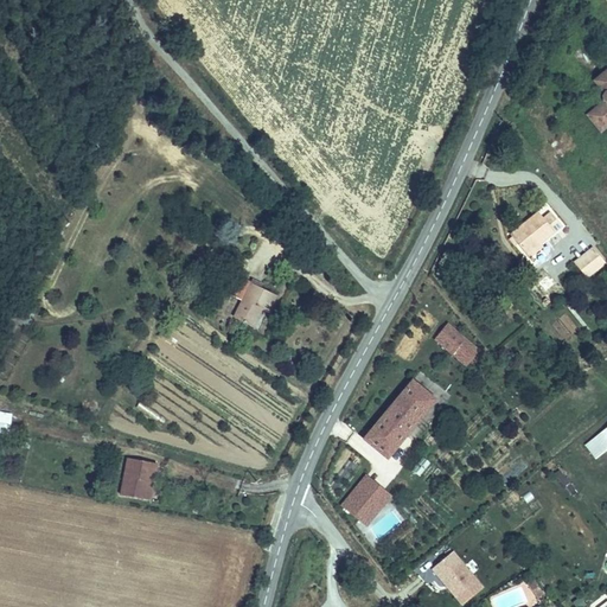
[(606,69),(595,80),(605,90),(605,91),(604,93),(604,94),(604,95),(604,96),(604,97),(605,98),(605,100),(589,114),(602,129),(606,125),(606,69)]
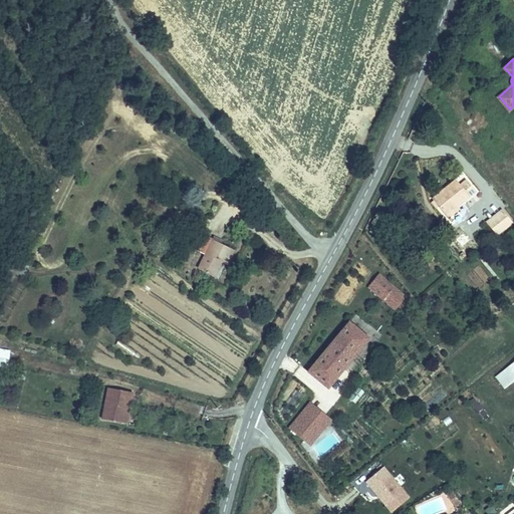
[(430,197),(445,215),(475,192),(466,181),(460,186),(454,179),(430,197)]
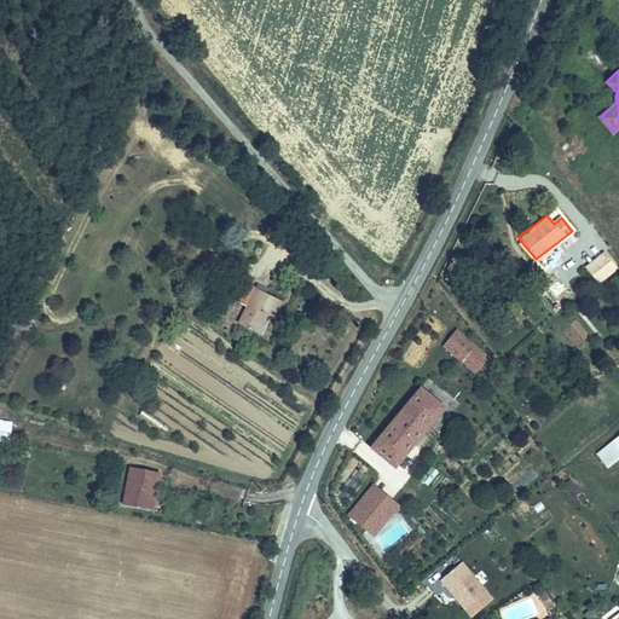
[(605,252),(584,268),(596,282),(617,266),(605,252)]
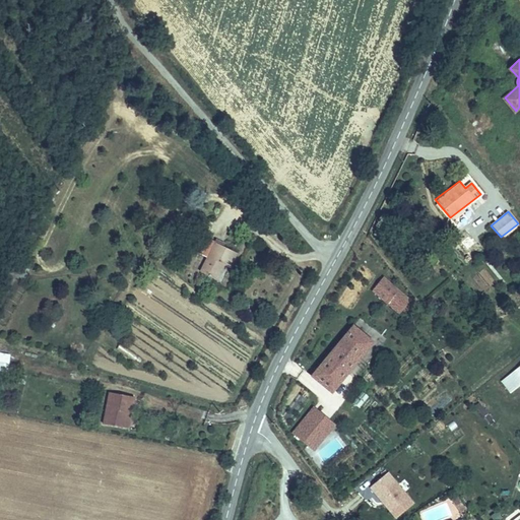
[(238,251),(217,240),(201,271),(216,279),(224,264),(231,265),(238,251)]
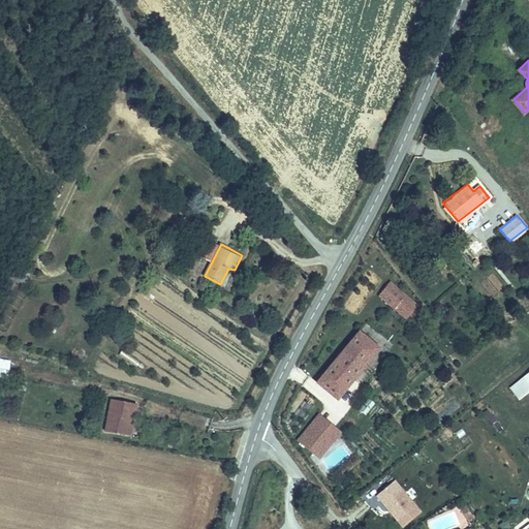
[(397,286),(395,289),(386,300),(405,315),(410,309),(416,313),(422,307),(397,286)]
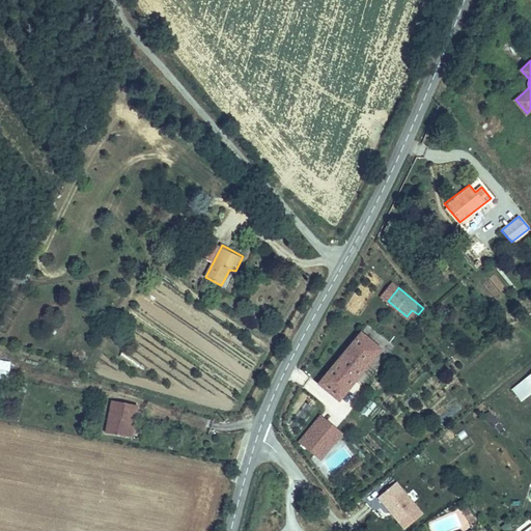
[(361,329),(328,368),(348,386),(383,346),(361,329)]
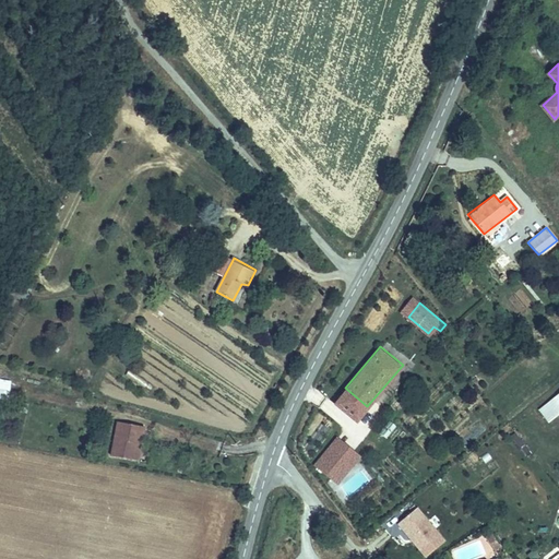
[(0,378),(0,397),(8,400),(12,381),(0,378)]
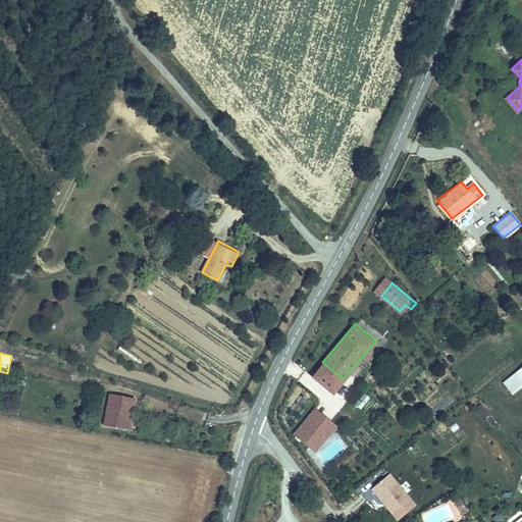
[(343,379),(322,362),(314,372),(334,389),(343,379)]
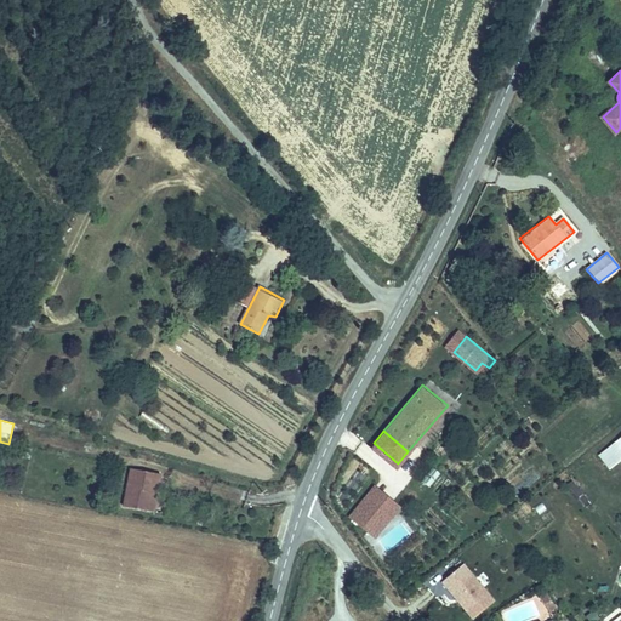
[(431,488),(440,473),(432,467),(422,483),(431,488)]
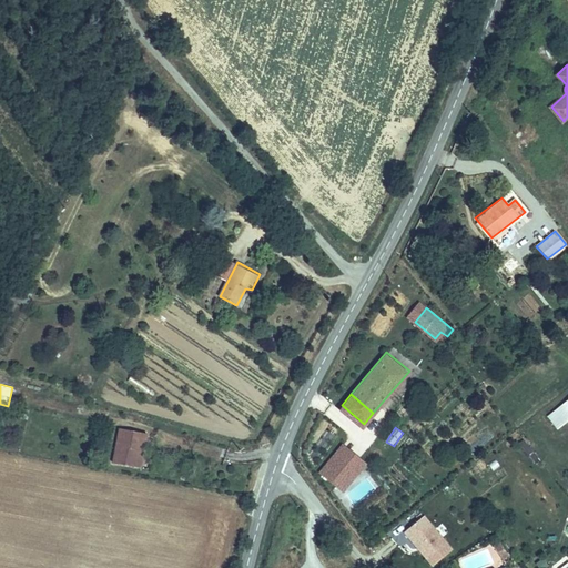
[(148,435),(119,429),(112,466),(135,470),(138,453),(144,453),(148,435)]
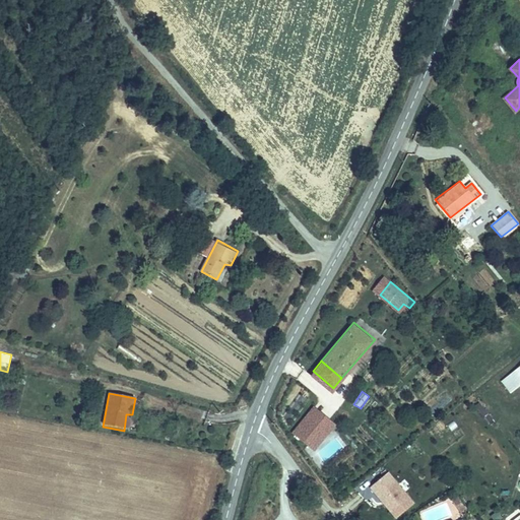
[(312,405),(289,433),(313,452),(335,424),(312,405)]
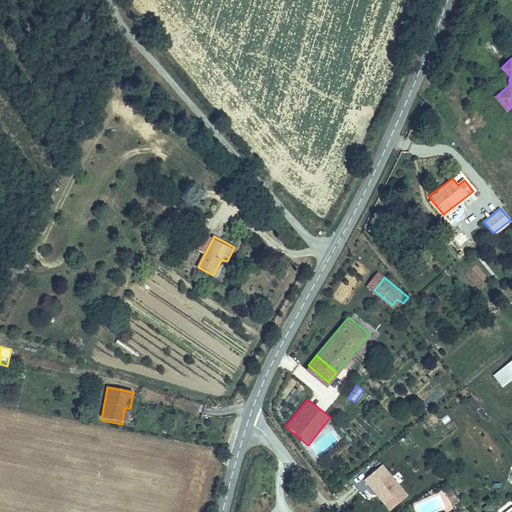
[(386,511),(387,511),(408,494),(381,463),(360,481),(386,511)]
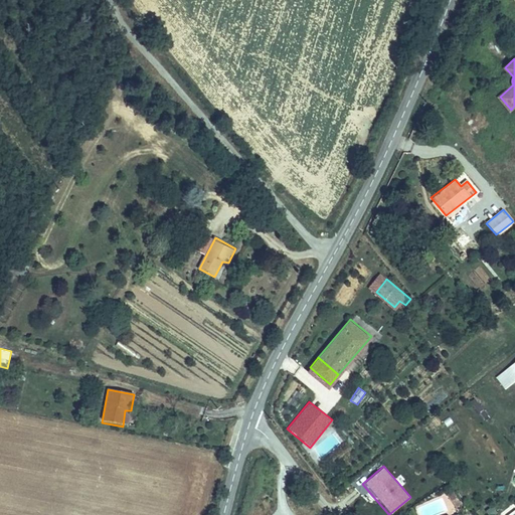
[(455,491),(448,494),(453,507),(460,504),(455,491)]
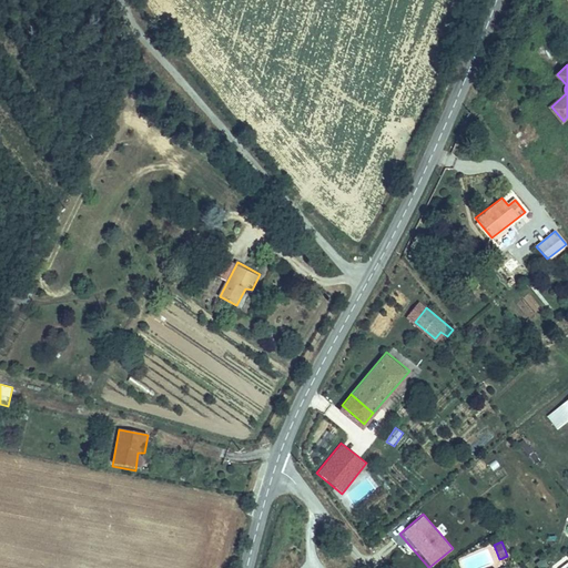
All buildings are outlined.
